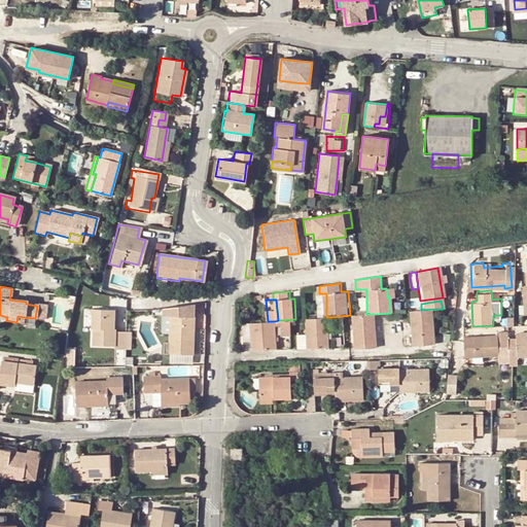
[(169,331),(194,331),(195,326),(189,327),(189,315),(195,315),(195,304),(189,305),(162,309),(162,318),(169,317),(169,331)]
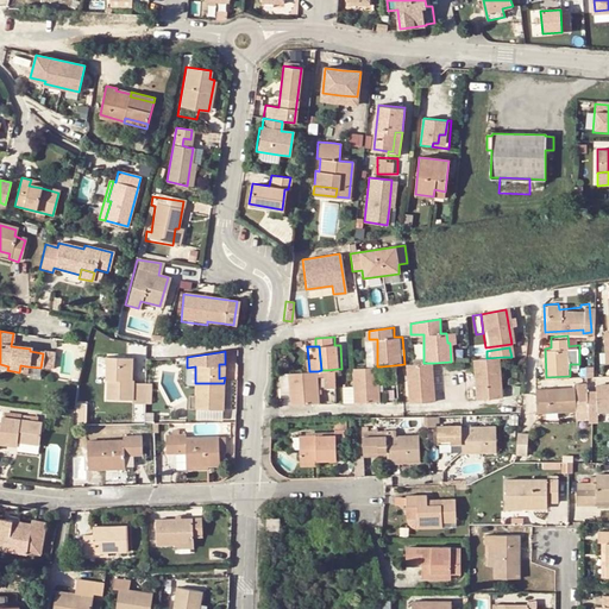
[(52,356),(43,353),(41,368),(50,370),(52,356)]
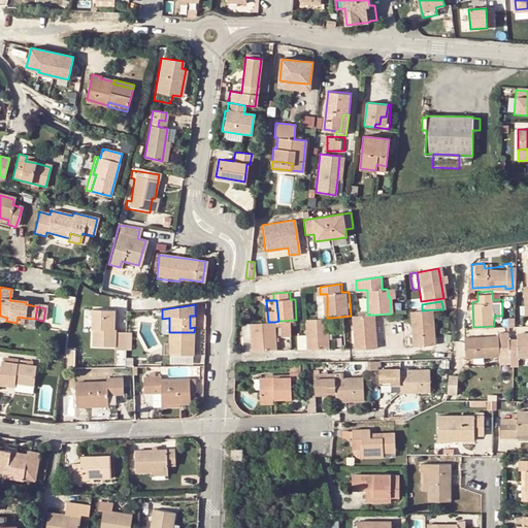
[(125,348),(125,330),(114,329),(116,326),(113,326),(113,307),(92,307),(91,325),(93,325),(93,343),(113,343),(113,348),(125,348)]
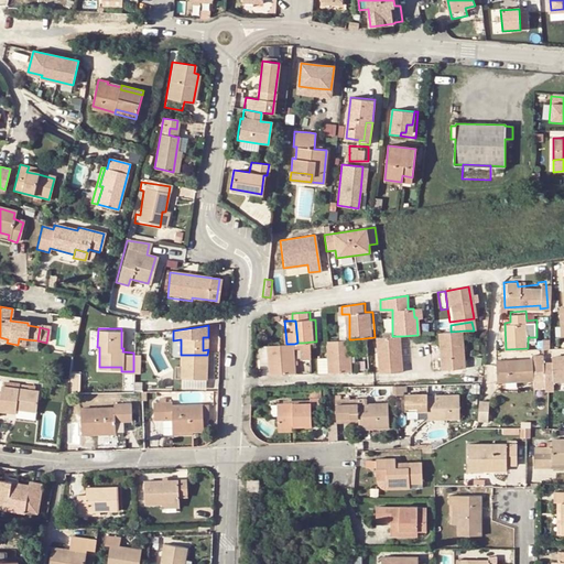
[(163,340),(173,340),(173,331),(163,332),(163,340)]
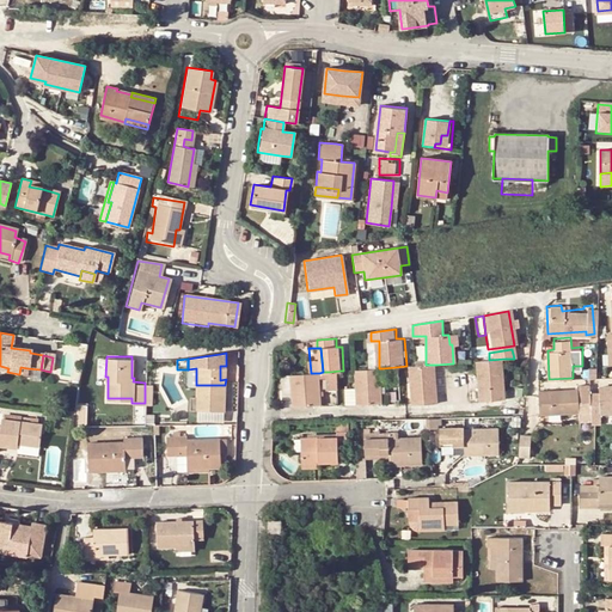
[(489,360),(478,361),(482,402),(507,399),(505,359),(489,360)]
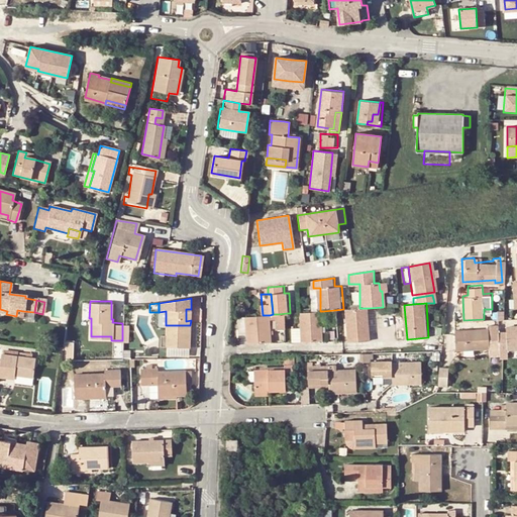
[(348,309),(346,309),(348,341),(371,340),(369,308),(359,308),(348,309)]
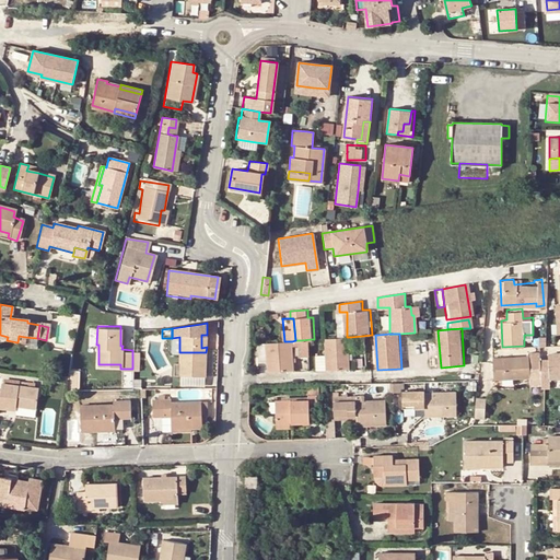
[(328,354),(329,370),(352,369),(350,337),(347,337),(340,338),(326,338),(328,354)]
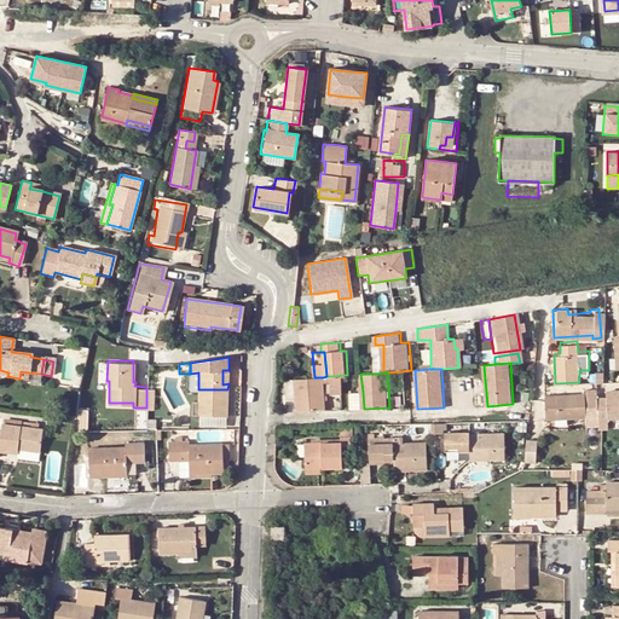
[(334,397),(345,395),(343,375),(333,376),(334,397)]
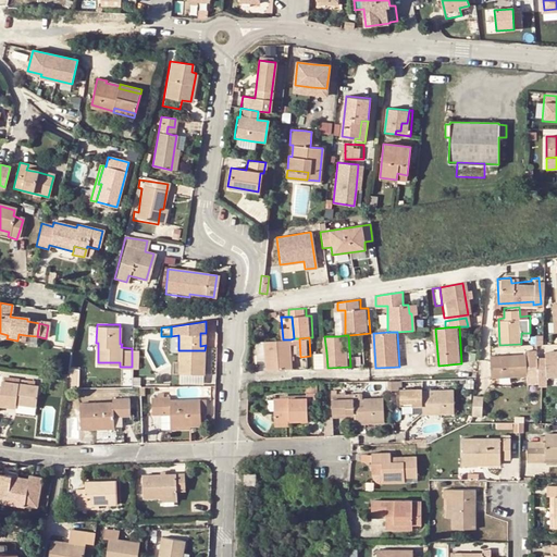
[(283,339),(265,341),(267,358),(260,358),(261,370),(292,370),(291,339),(283,339)]
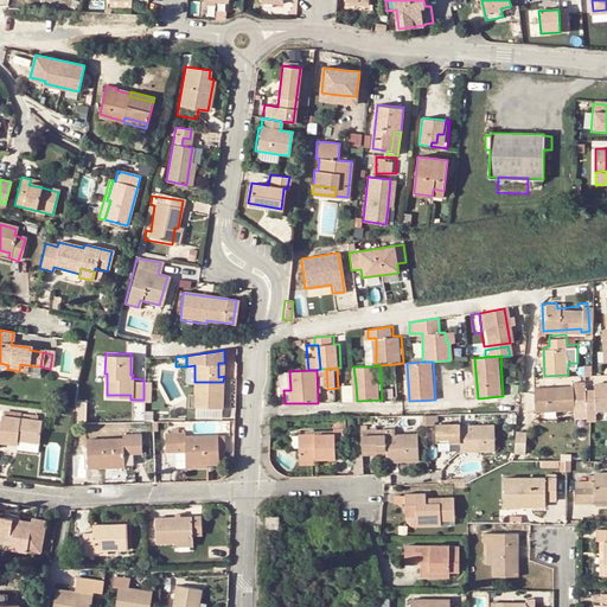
[(596,388),(587,389),(586,379),(574,379),(574,385),(535,388),(537,411),(588,408),(606,407),(606,381),(596,382),(596,388)]
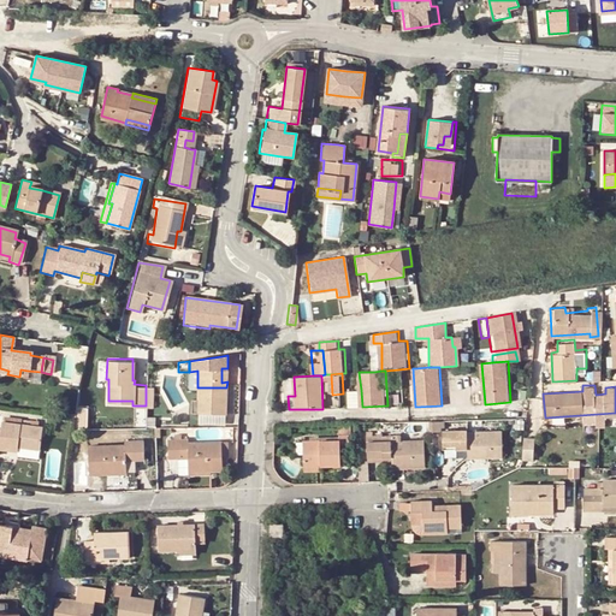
[(197,414),(226,414),(226,388),(197,388),(197,414)]
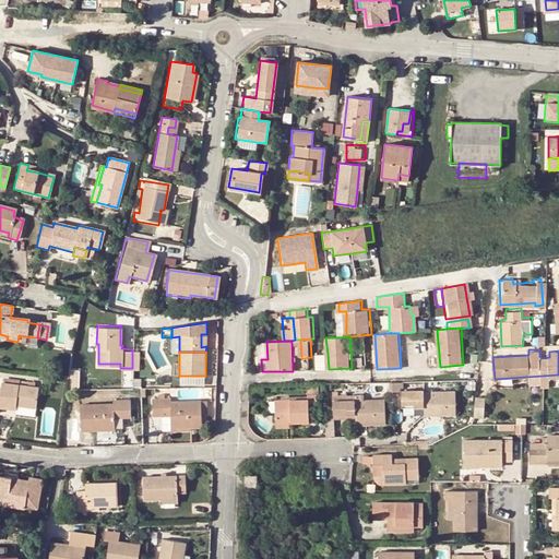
[(0,382),(0,408),(12,409),(12,406),(31,408),(33,408),(35,387),(0,382)]
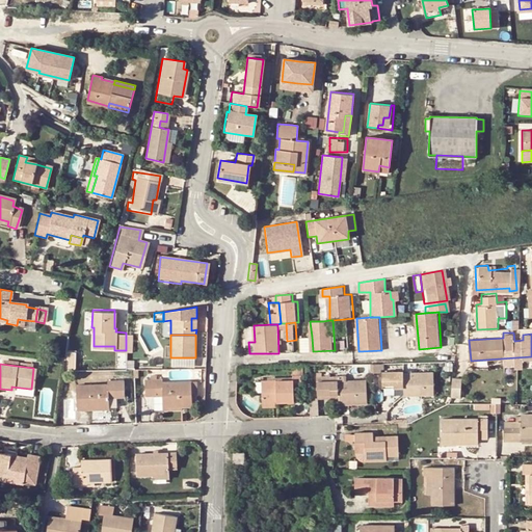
[(352,376),(370,377),(370,364),(353,364),(352,376)]
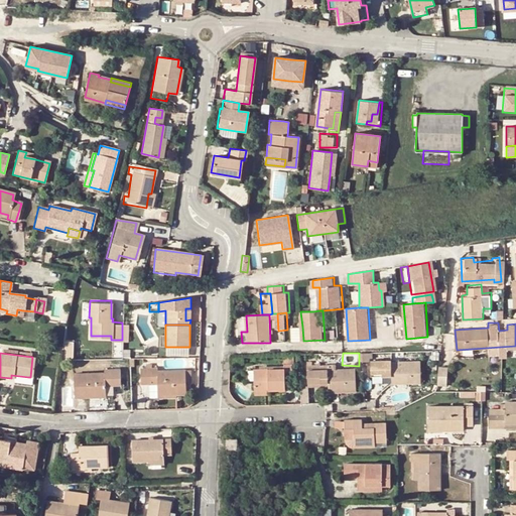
[(419,362),(389,363),(389,361),(369,362),(369,376),(380,376),(380,371),(390,371),(390,376),(390,384),(419,383),(419,362)]
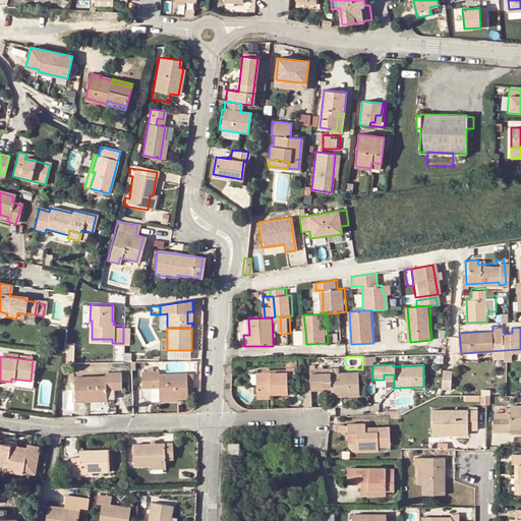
[(254,373),(255,394),(271,394),(286,393),(286,385),(294,385),(293,368),(286,368),(286,372),(254,373)]
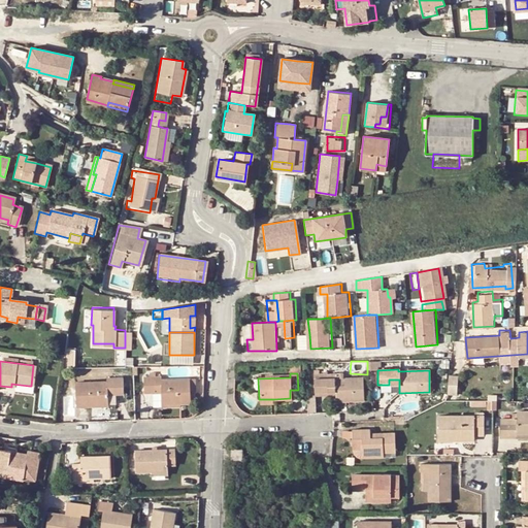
[(463,388),(462,373),(453,374),(454,389),(463,388)]
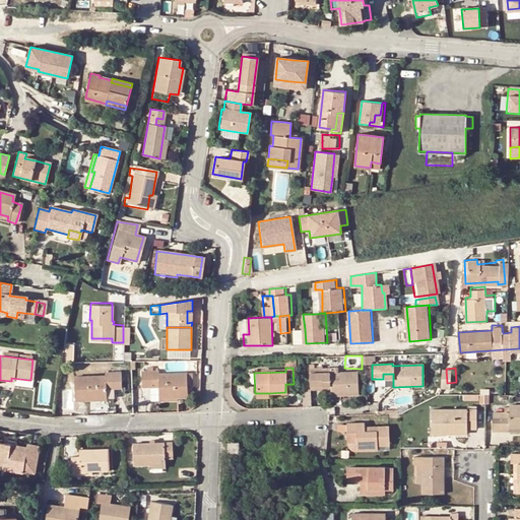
[(329,389),(329,395),(348,394),(358,394),(356,373),(330,374),(330,369),(313,370),(308,370),(309,390),(329,389)]
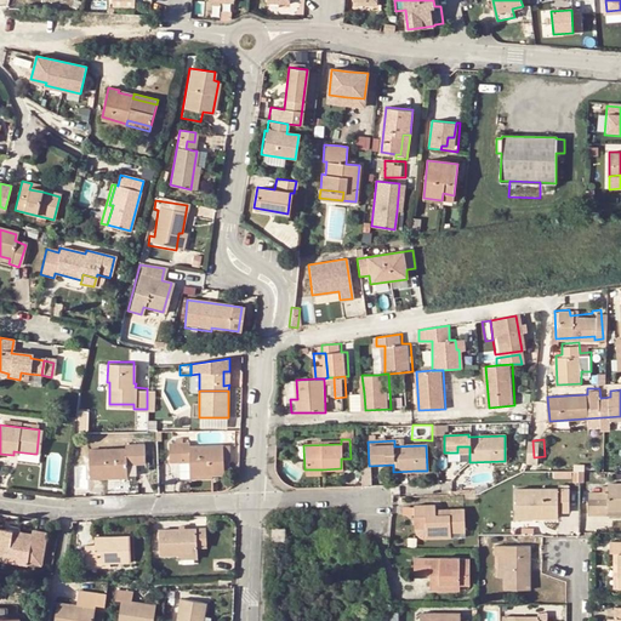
[(134,477),(134,463),(143,463),(143,444),(124,445),(124,449),(89,450),(89,479),(106,478),(126,478),(134,477)]
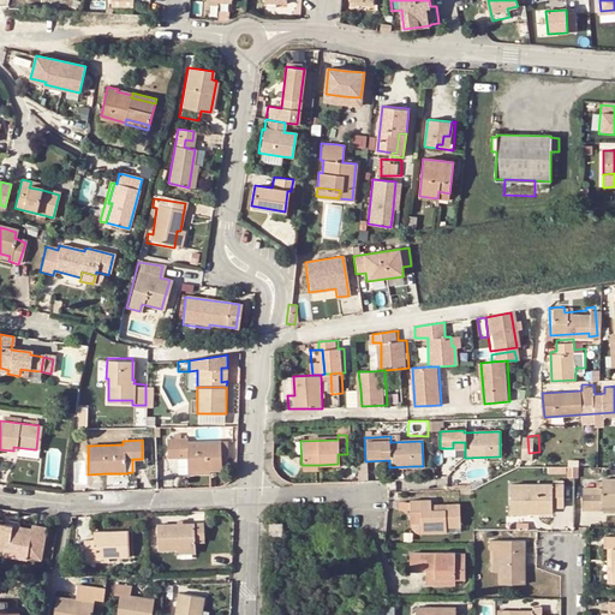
[(219,441),(186,442),(186,440),(166,440),(167,458),(178,458),(178,452),(186,452),(186,458),(187,471),(209,470),(220,470),(220,455),(219,441)]
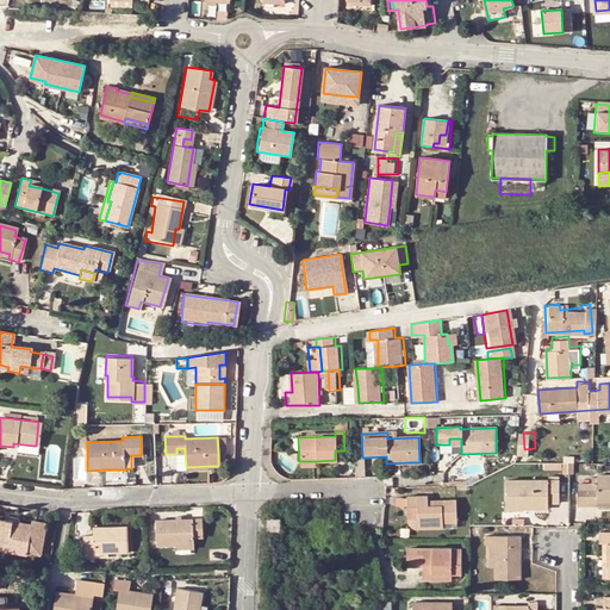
[(609,475),(597,475),(597,484),(577,485),(577,506),(596,506),(596,502),(609,502),(609,475)]
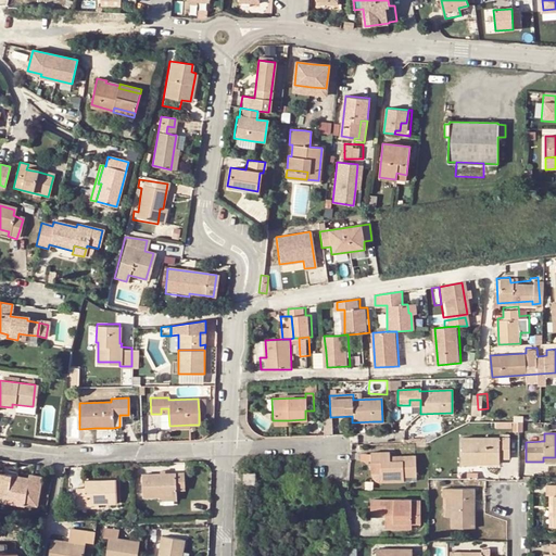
[(500,457),(508,457),(508,438),(462,436),(462,462),(480,463),(480,456),(500,457)]
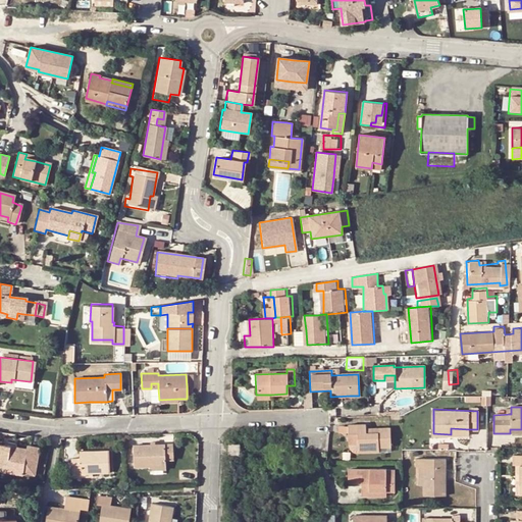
[(389,428),(365,428),(365,424),(348,425),(348,434),(357,434),(358,453),(378,452),(378,447),(390,447),(389,428)]
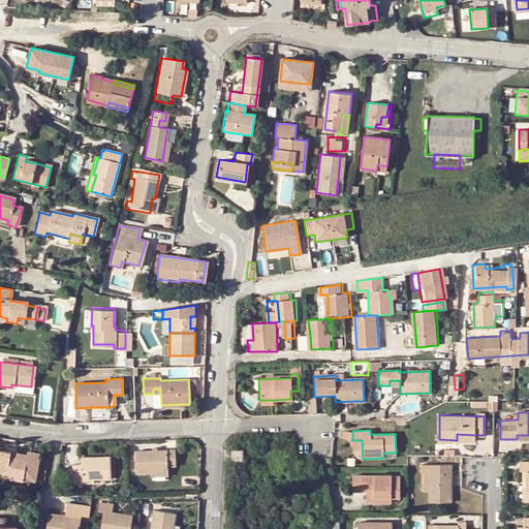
[(363,459),(362,440),(352,440),(353,450),(354,455),(358,458),(360,459),(363,459)]
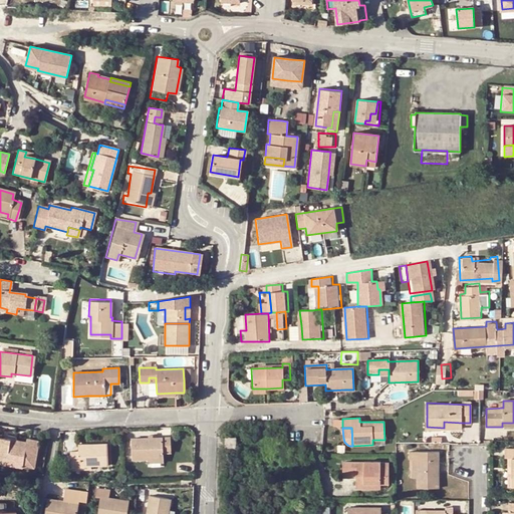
[(28,438),(27,442),(0,437),(0,461),(1,463),(23,466),(23,465),(34,466),(39,440),(28,438)]
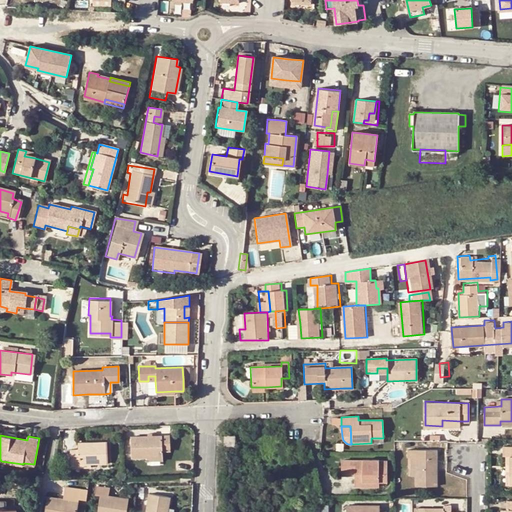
[(169,436),(130,438),(131,458),(146,458),(162,457),(162,451),(170,451),(169,436)]
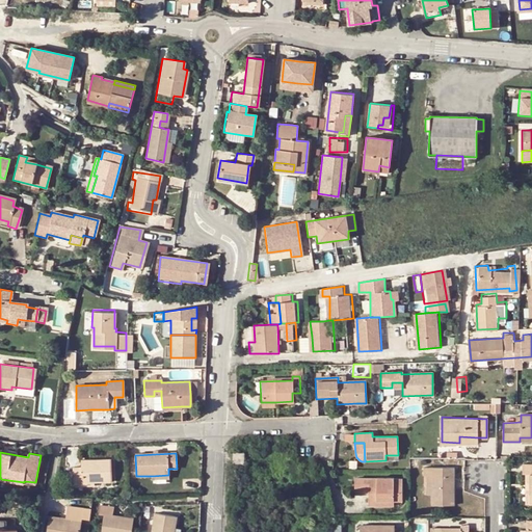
[(243,453),(233,453),(232,462),(242,462),(243,453)]
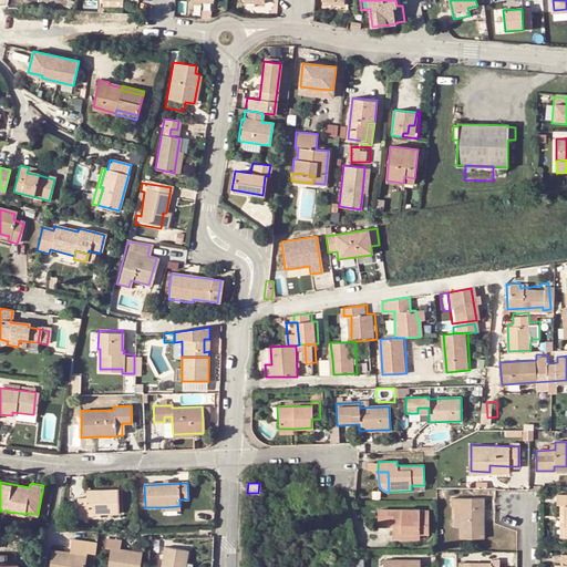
[(86,518),(86,514),(100,514),(119,514),(117,490),(86,491),(86,497),(86,505),(78,505),(78,519),(86,518)]
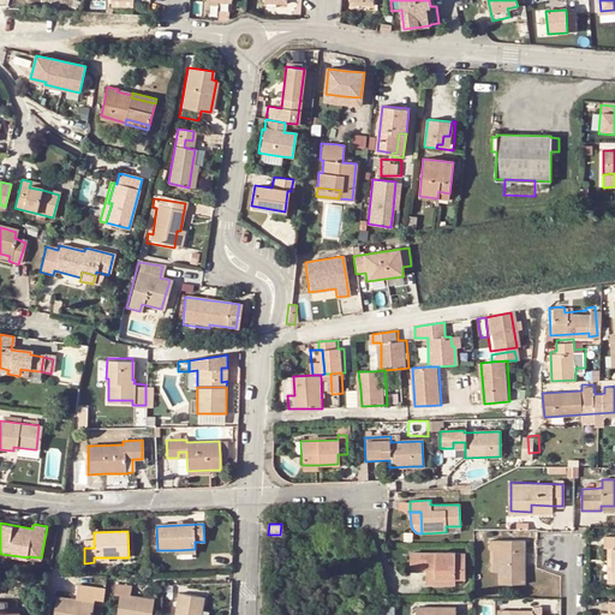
[(493,549),(499,549),(497,573),(497,584),(523,584),(524,541),(489,541),(489,549),(493,549)]
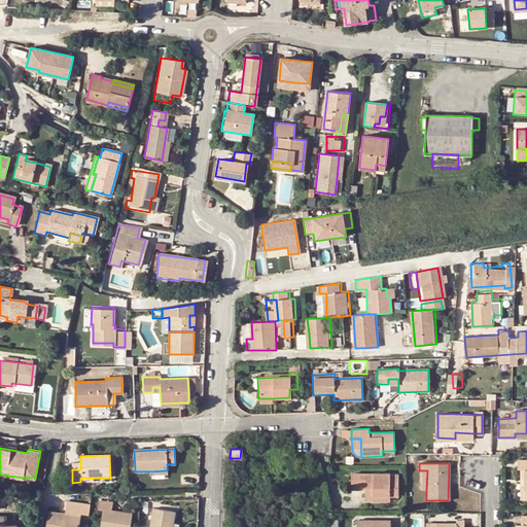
[(372,475),(350,475),(350,490),(364,490),(364,496),(388,497),(397,497),(397,475),(389,475),(389,473),(374,473),(372,473),(372,475)]
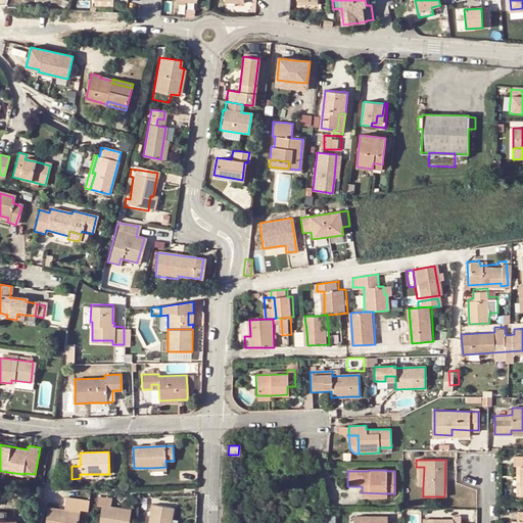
[(129,522),(131,510),(109,507),(110,497),(98,496),(97,505),(101,506),(98,522),(129,522)]
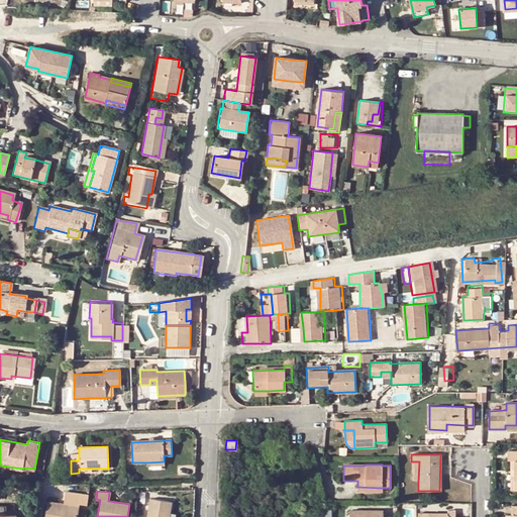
[(76,516),(80,495),(65,493),(63,505),(46,502),(43,516),(76,516)]
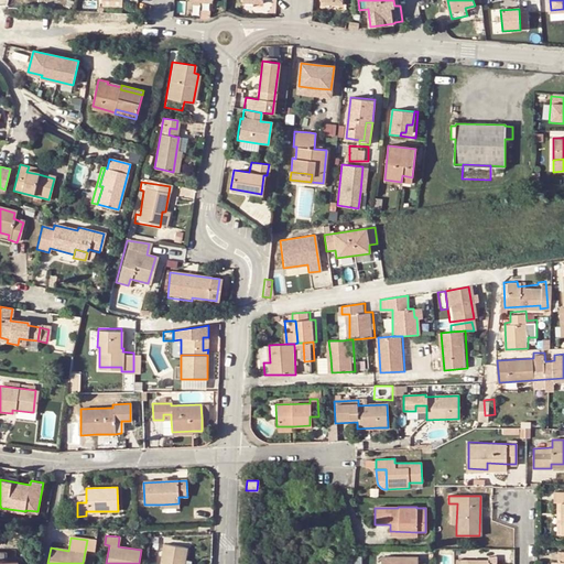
[(182,563),(185,548),(163,544),(160,563),(182,563)]
